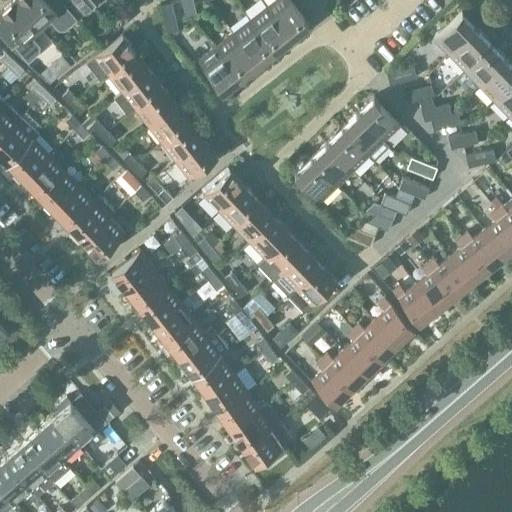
[(42,29),(16,0),(12,0),(0,11),(0,16),(4,20),(0,23),(0,34),(12,48),(14,47),(28,64),(39,54),(39,46),(32,38),(42,29)]
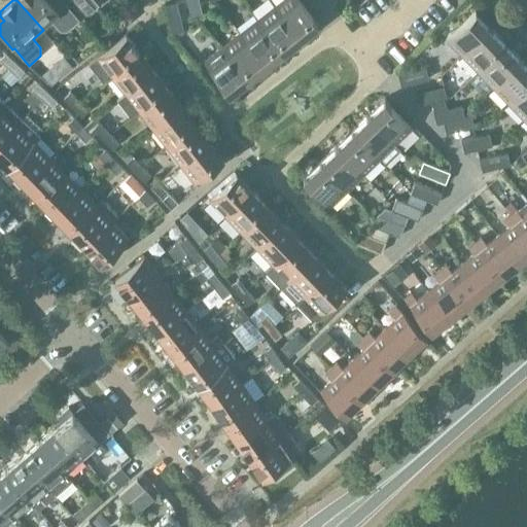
[(16,0),(43,30),(53,22),(62,32),(68,32),(80,21),(65,4),(67,3),(64,0),(16,0)]
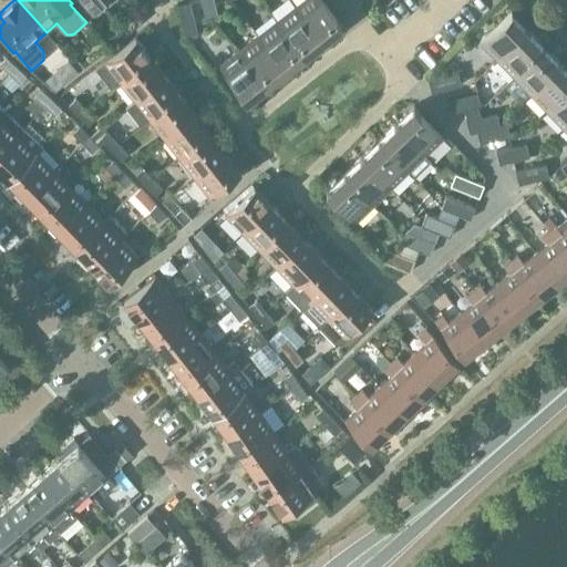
[(75,0),(92,18),(106,4),(102,0),(75,0)]
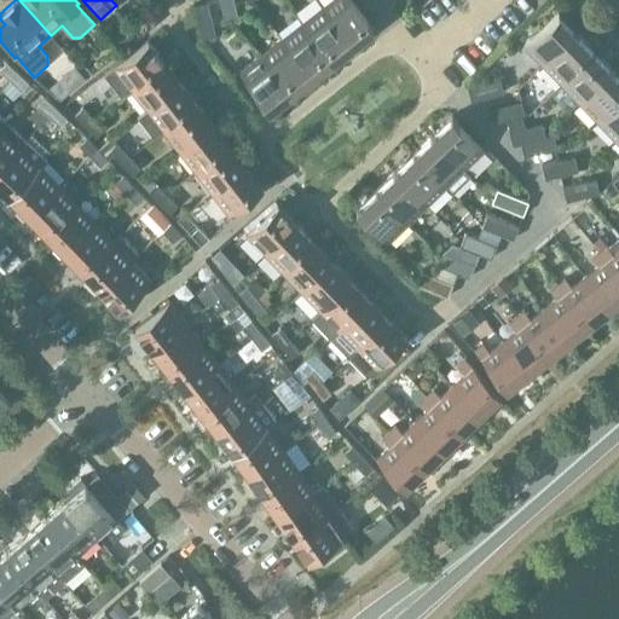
[(233,0),(219,0),(224,18),(238,16),(233,0)]
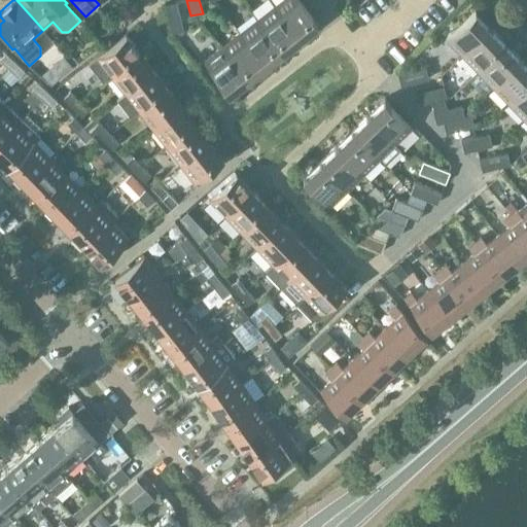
[(301,0),(281,0),(275,5),(300,36),(318,22),(301,0)]
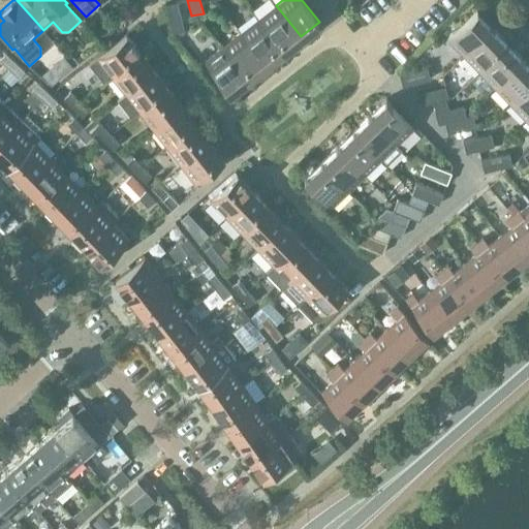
[(336,0),(334,7),(345,12),(349,0),(336,0)]
